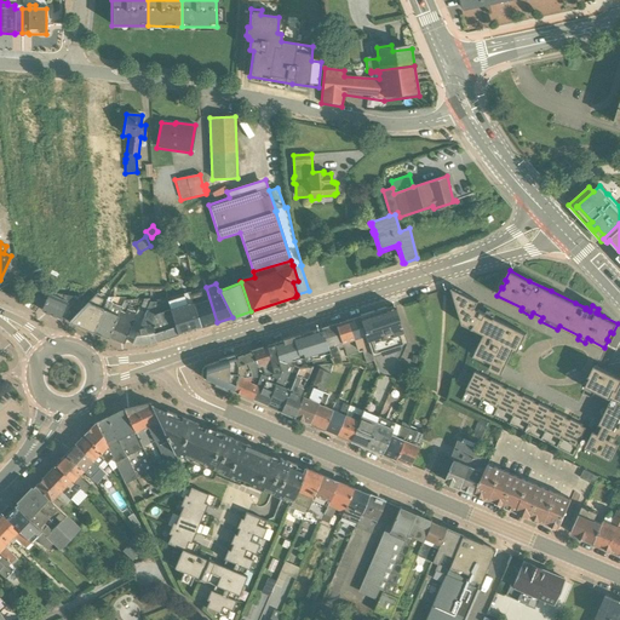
[(201,327),(217,322),(206,287),(189,292),(201,327)]
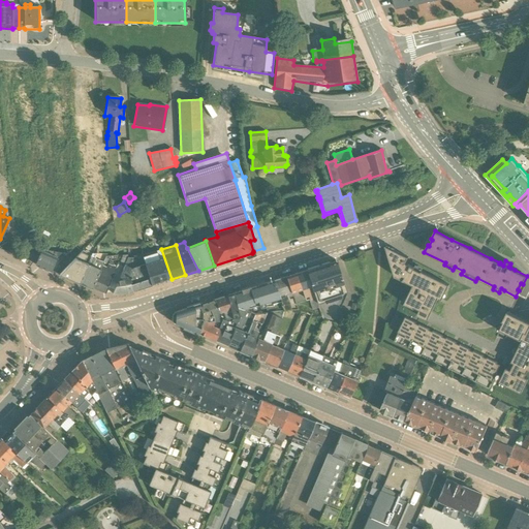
[(385,246),(395,277),(413,285),(407,297),(406,297),(405,297),(404,297),(402,301),(403,302),(404,303),(404,304),(414,309),(414,307),(419,310),(417,315),(427,320),(431,312),(435,304),(438,298),(441,300),(448,285),(421,272),(423,269),(415,266),(414,268),(405,263),(408,257),(394,250),(387,252),(386,248),(386,247),(385,246)]
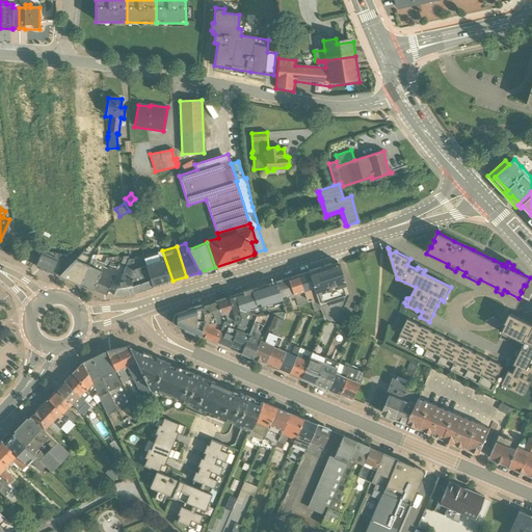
[(55,269),(68,256),(52,253),(43,249),(35,267),(50,273),(53,267),(55,269)]
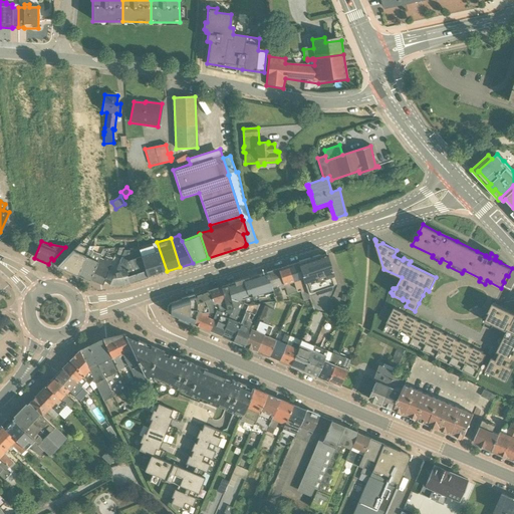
[(147,277),(167,271),(157,242),(152,244),(153,246),(139,250),(141,256),(147,277)]
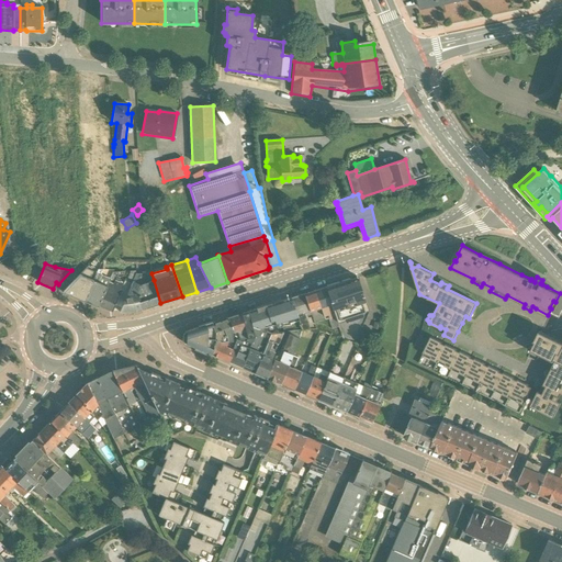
[(74,298),(87,269),(63,292),(74,298)]
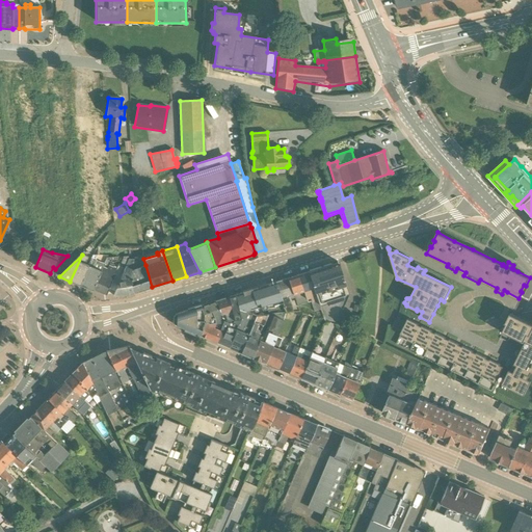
[(70,282),(79,286),(91,259),(82,255),(70,282)]
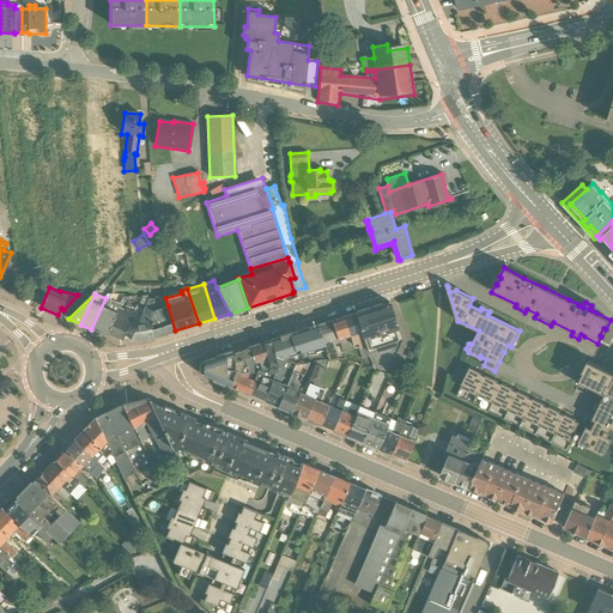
[(107,335),(108,334),(120,304),(110,299),(113,293),(107,293),(105,298),(91,329),(107,335)]
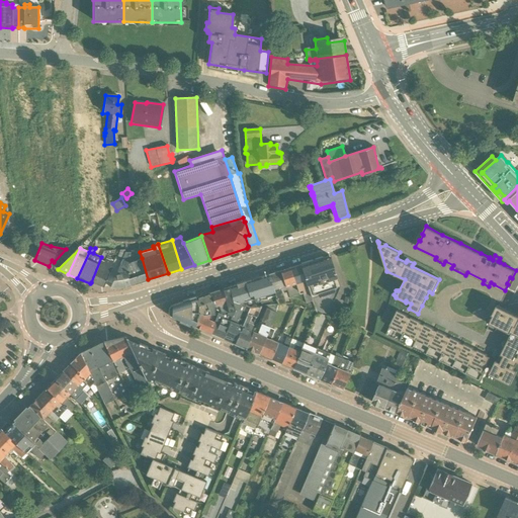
[(103,287),(108,276),(113,263),(110,261),(111,258),(106,256),(104,262),(102,261),(102,259),(103,260),(106,254),(112,254),(112,250),(103,251),(101,257),(91,282),(103,287)]
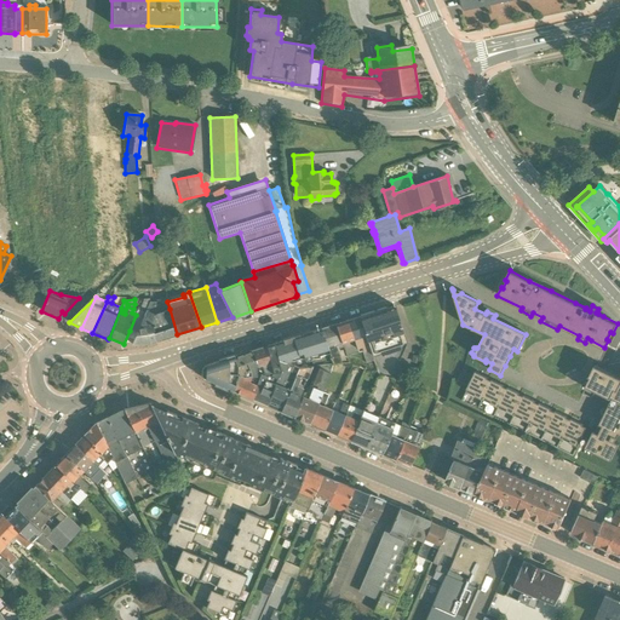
[(130,331),(137,333),(150,303),(149,299),(143,299),(138,311),(138,310),(136,315),(130,331)]
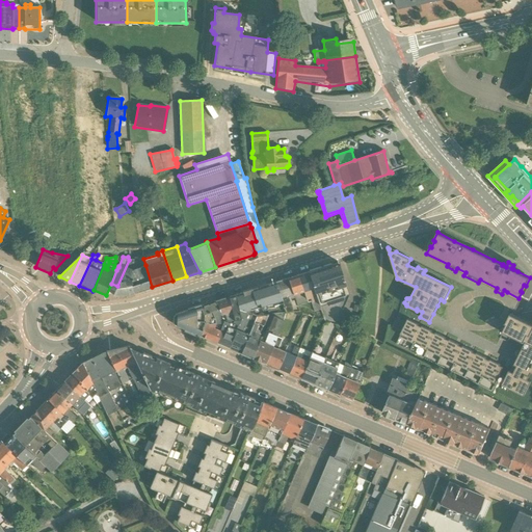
[(132,284),(130,277),(133,269),(137,259),(129,260),(117,286),(113,296),(128,295),(133,293),(131,284),(132,284)]
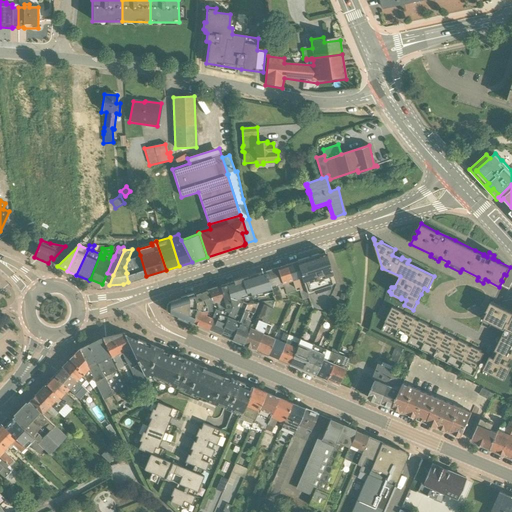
[(328,284),(335,282),(325,253),(309,258),(296,262),(305,289),(307,293),(313,291),(314,293),(330,288),(328,284)]
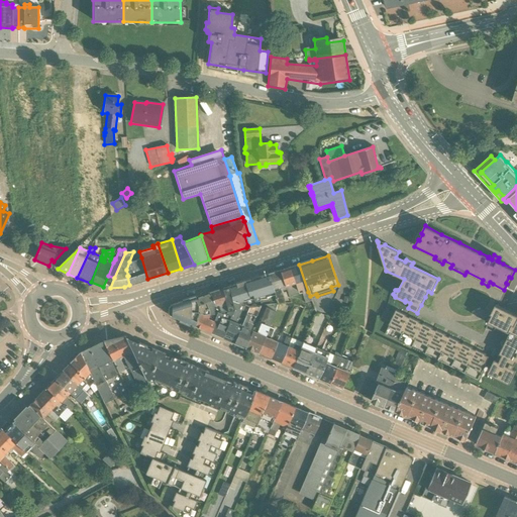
[(129,285),(147,279),(141,257),(129,262),(126,270),(128,276),(127,276),(129,285)]
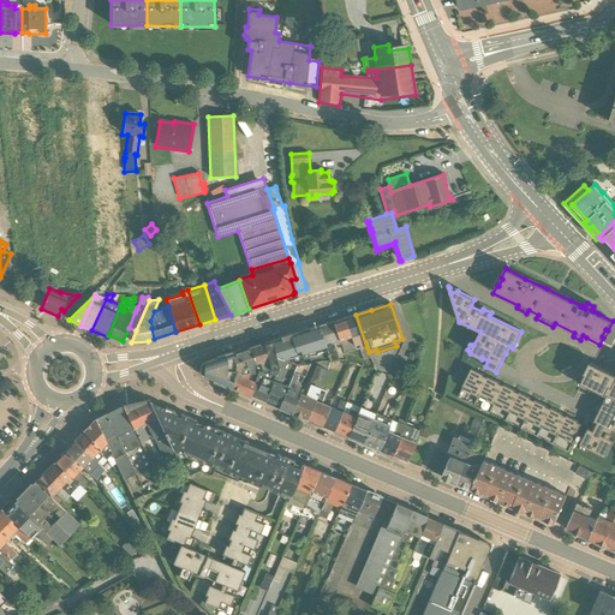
[(366,347),(356,315),(344,318),(354,348),(356,351),(359,350),(366,347)]
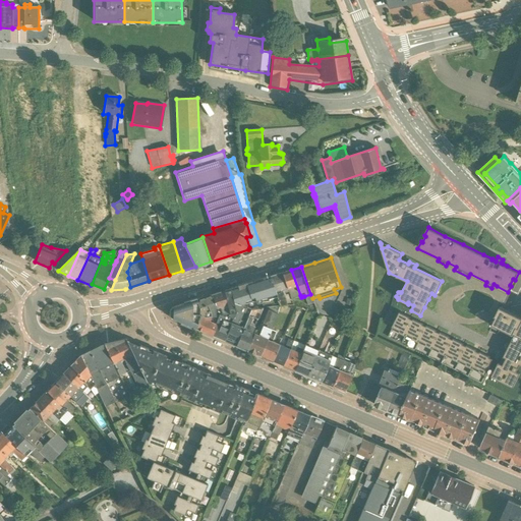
[(300,295),(291,270),(282,273),(288,291),(290,298),(300,295)]
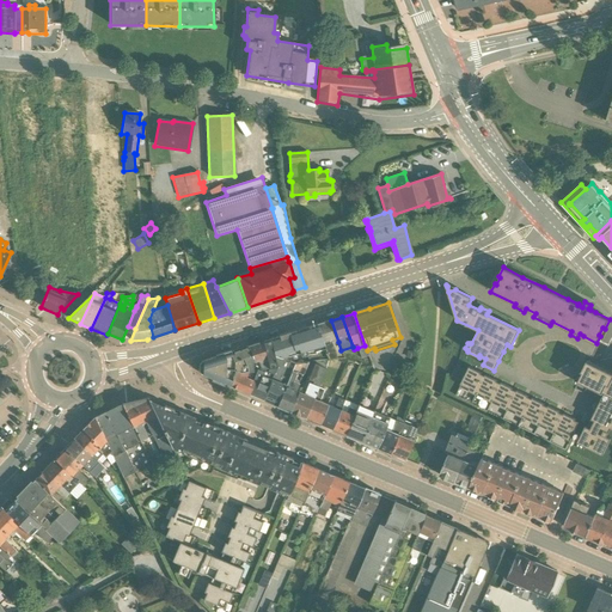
[(338,342),(331,320),(317,325),(325,349),(329,360),(337,359),(332,344),(338,342)]
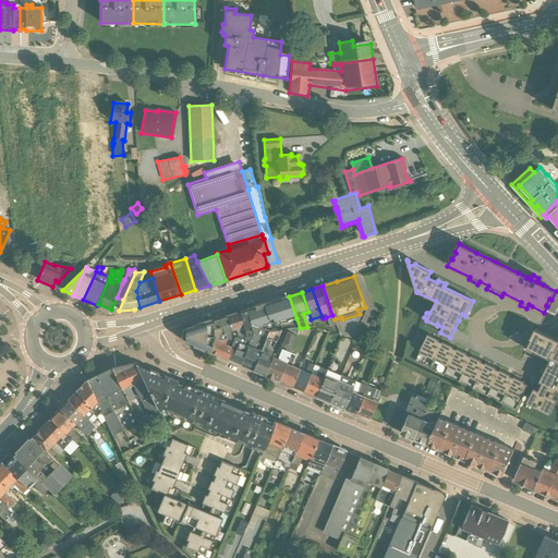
[(296,318),(289,296),(246,310),(250,326),(261,329),(263,325),(278,320),(279,324),(288,323),(288,320),(296,318)]
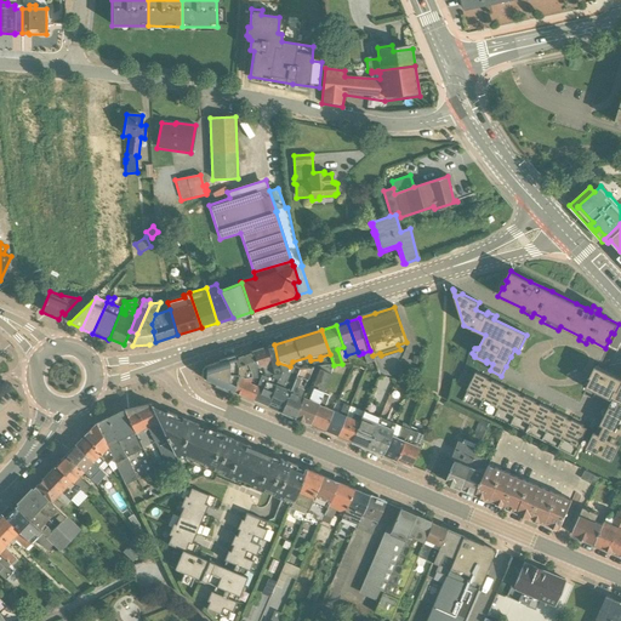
[(278,363),(274,345),(262,348),(273,374),(271,377),(278,380),(280,372),(278,363)]
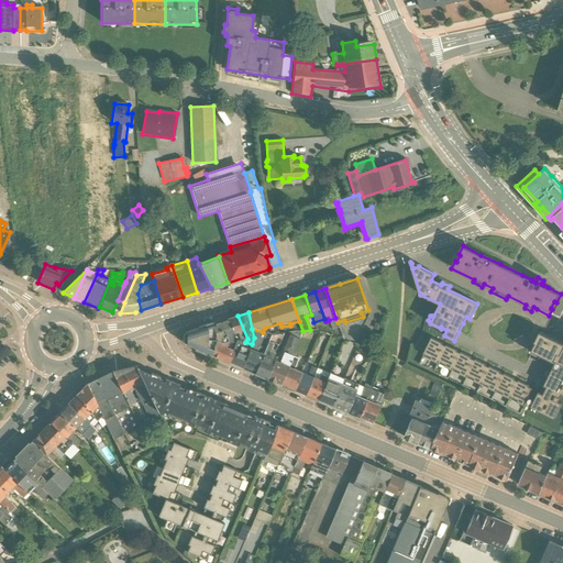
[(238,316),(228,319),(233,332),(233,334),(238,333),(240,340),(247,339),(238,316)]
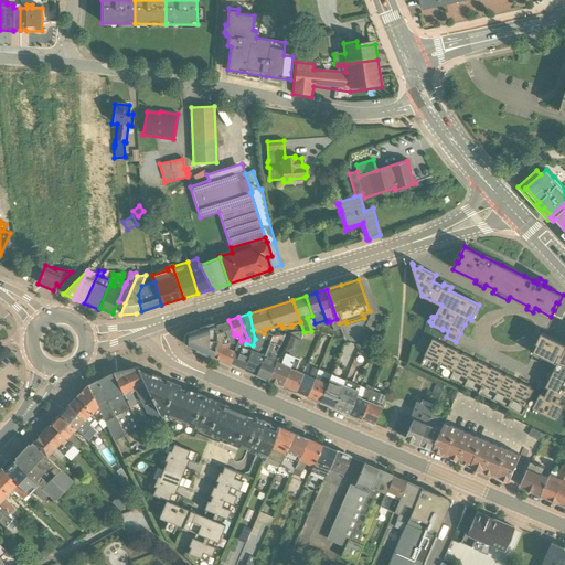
[(339,323),(337,319),(330,321),(333,331),(340,329),(339,323)]
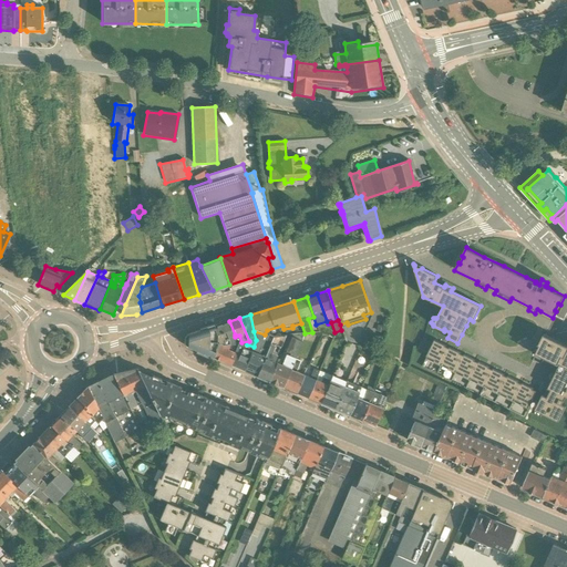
[(229,321),(214,327),(217,334),(225,331),(228,338),(229,343),(234,343),(234,336),(235,334),(229,321)]
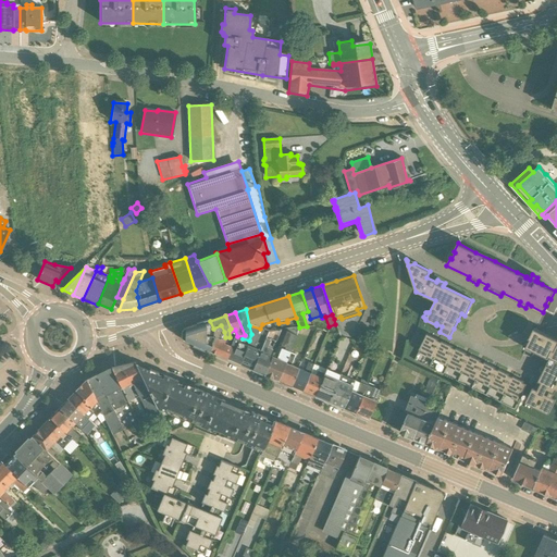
[(213,329),(210,321),(183,329),(182,341),(193,345),(192,346),(203,351),(203,349),(209,351),(215,337),(219,338),(225,337),(224,332),(221,325),(213,329)]
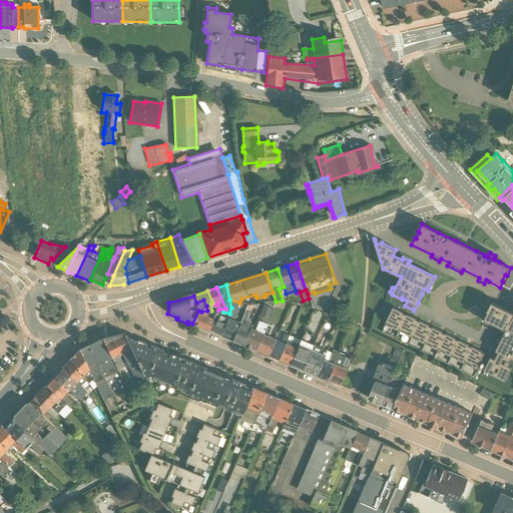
[(229,300),(231,308),(229,314),(220,336),(232,341),(246,306),(246,305),(239,303),(229,300)]
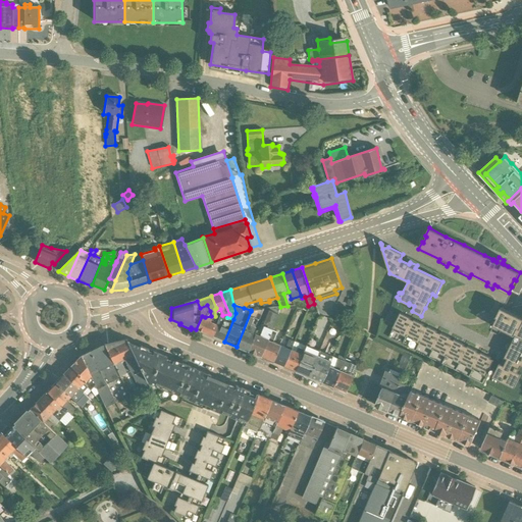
[(271,330),(280,307),(269,309),(264,321),(262,320),(259,327),(257,326),(255,333),(247,351),(260,357),(271,330)]
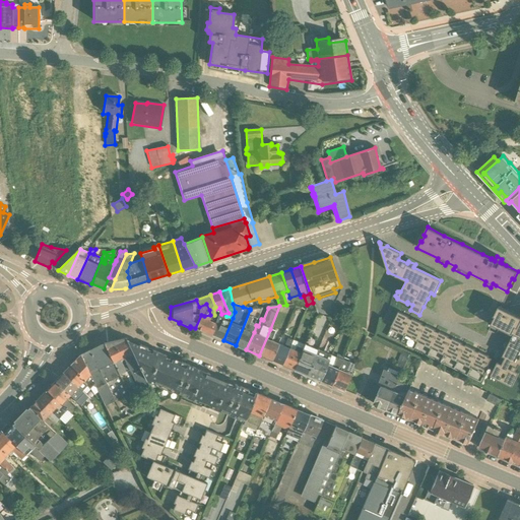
[(519,315),(505,309),(499,306),(495,314),(493,314),(491,317),(488,324),(491,326),(496,328),(498,329),(499,330),(501,327),(513,333),(509,341),(506,348),(499,363),(498,362),(494,369),(489,366),(485,371),(492,374),(491,376),(513,386),(519,370),(519,315)]
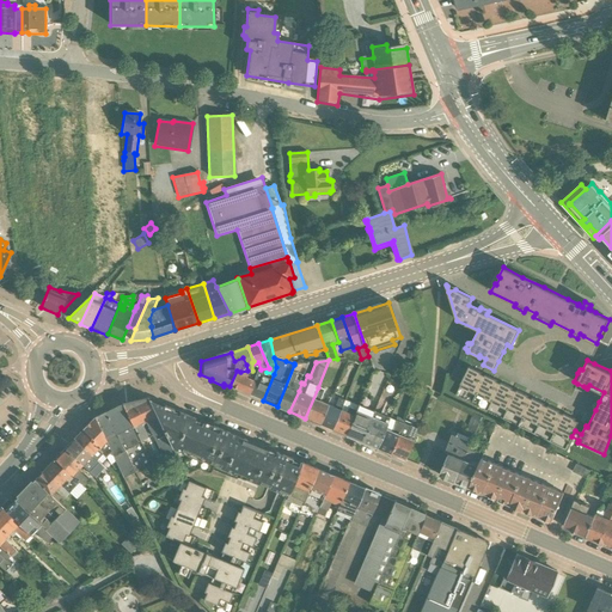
[(303,375),(308,362),(294,365),(277,407),(289,411),(299,391),(297,390),(299,384),(293,381),(297,373),(303,375)]
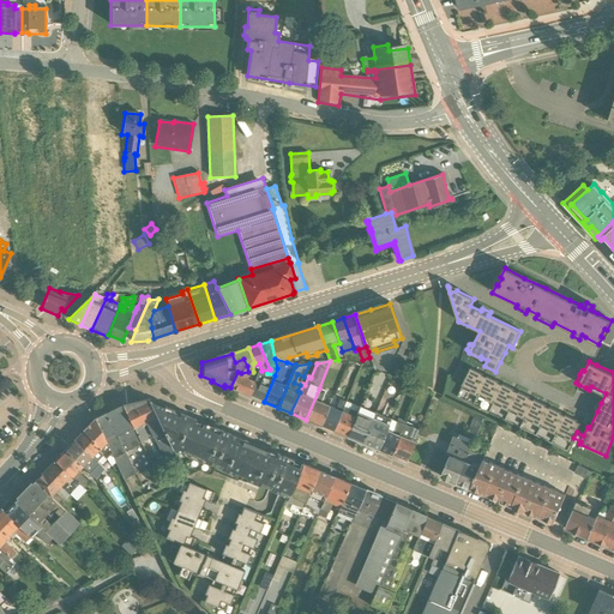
[(459,363),(452,377),(458,379),(465,366),(459,363)]
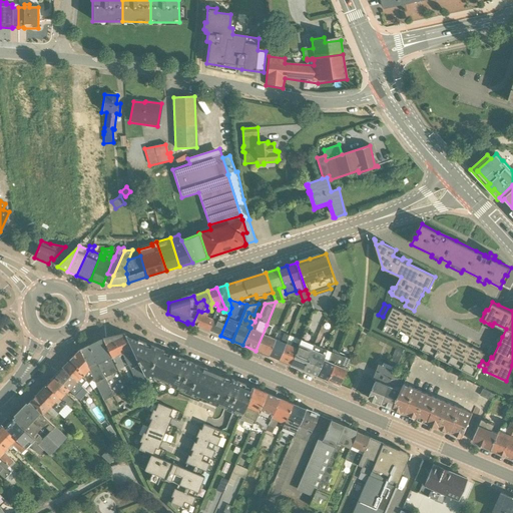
[(443,332),(407,315),(406,315),(403,314),(403,313),(393,308),(385,324),(478,369),(479,366),(482,361),(485,354),(482,352),(482,351),(473,346),(472,347),(469,346),(469,345),(459,340),(459,341),(456,339),(456,338),(446,333),(446,334),(443,333),(443,332)]
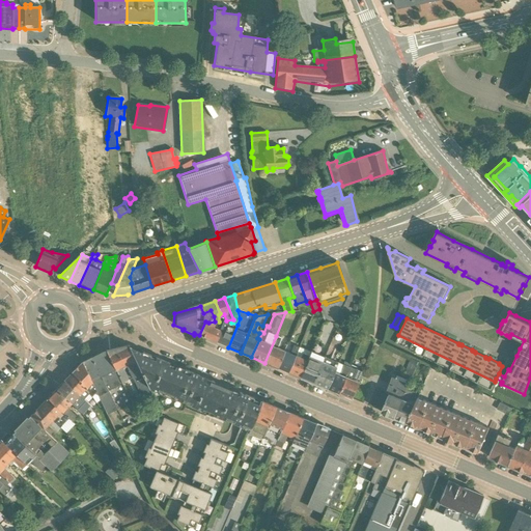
[(216,342),(228,347),(238,325),(231,323),(233,319),(226,320),(216,342)]
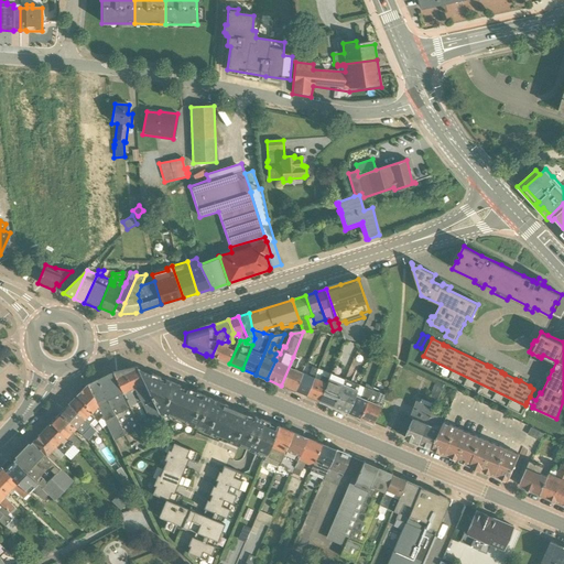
[(212,356),(229,364),(240,340),(232,342),(228,342),(221,343),(218,342),(212,356)]
